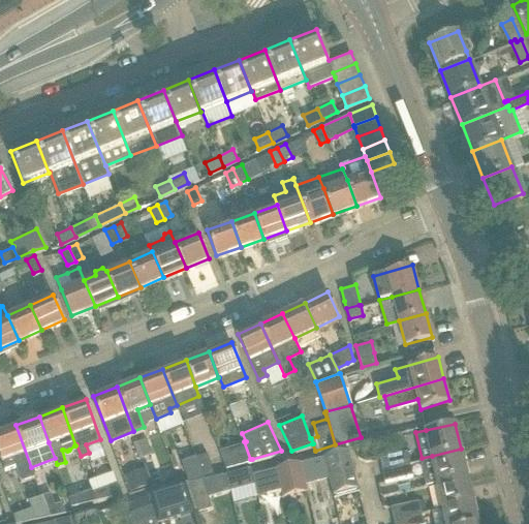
[(16,425),(0,430),(0,455),(5,468),(16,464),(21,480),(34,474),(31,467),(16,425)]
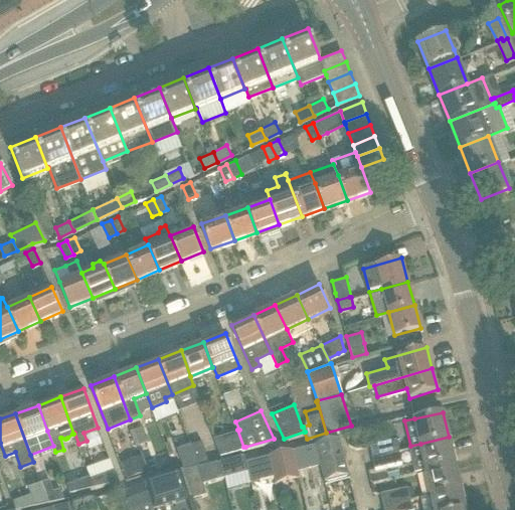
[(133,428),(139,443),(148,440),(142,425),(133,428)]
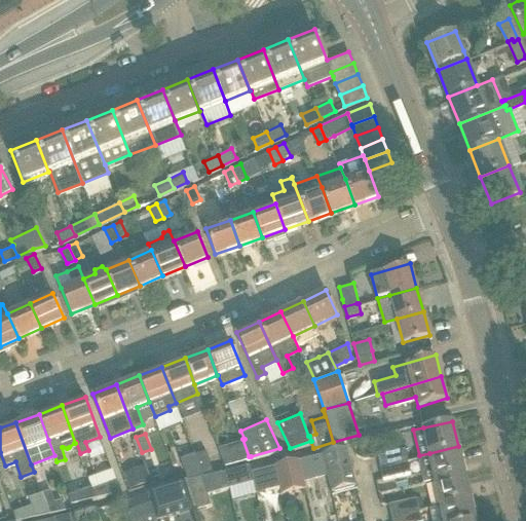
[(218,446),(219,449),(225,463),(243,458),(249,456),(242,439),(218,446)]
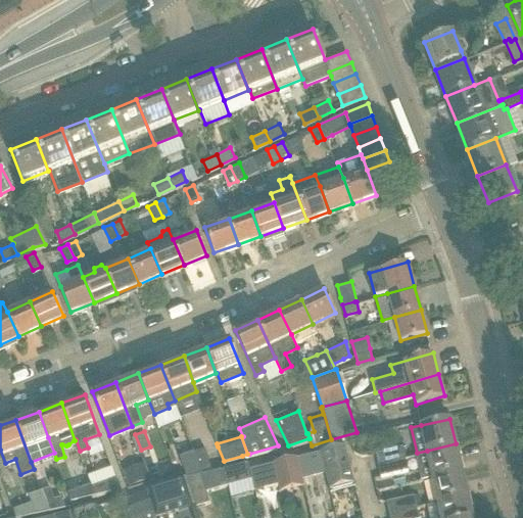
[(345,442),(321,449),(325,469),(326,469),(331,489),(354,484),(345,442)]
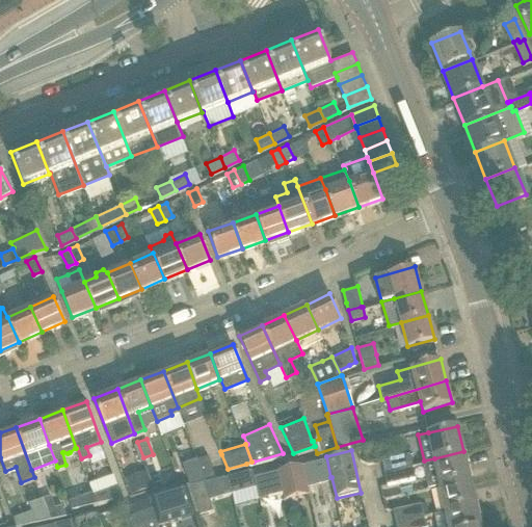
[(383,470),(413,464),(409,451),(381,457),(383,470)]
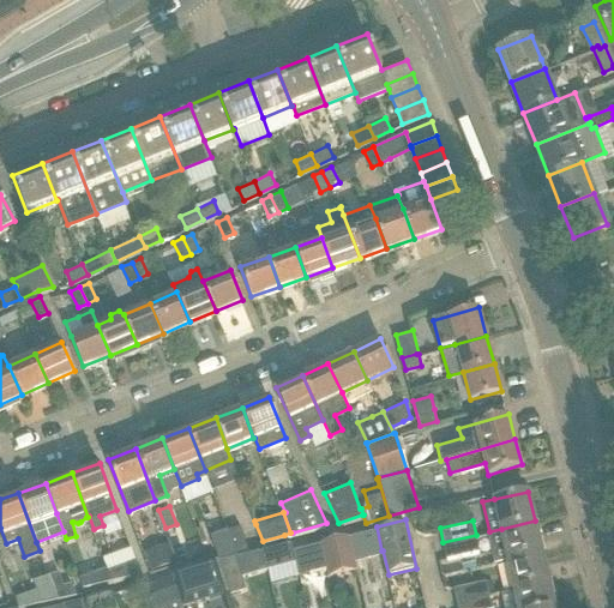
[(489,531),(487,533),(493,560),(507,558),(541,549),(539,536),(535,521),(501,529),(489,531)]
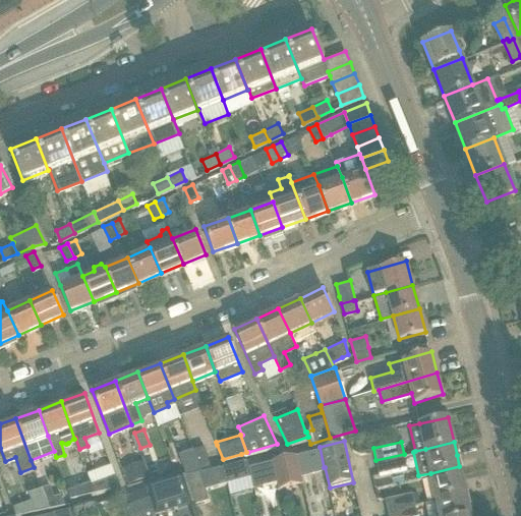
[(193,448),(200,469),(211,465),(204,445),(193,448)]
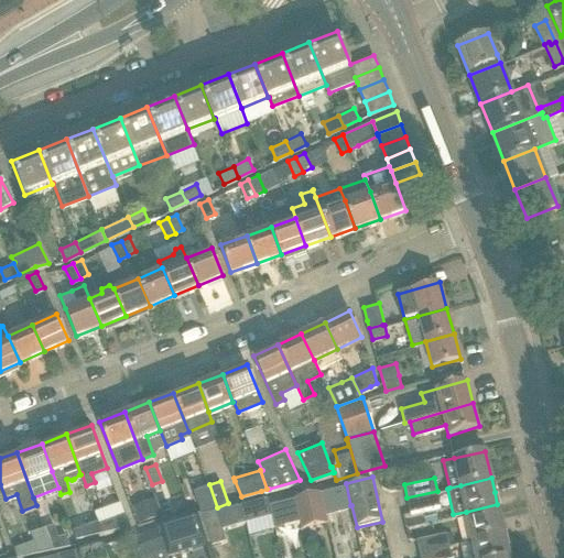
[(346,483),(321,490),(325,511),(326,511),(350,505),(346,483)]
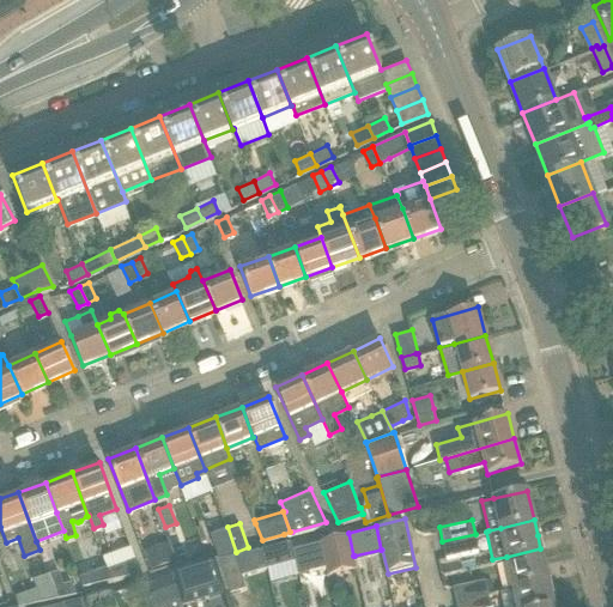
[(228,527),(212,533),(220,557),(237,553),(236,552),(228,527)]
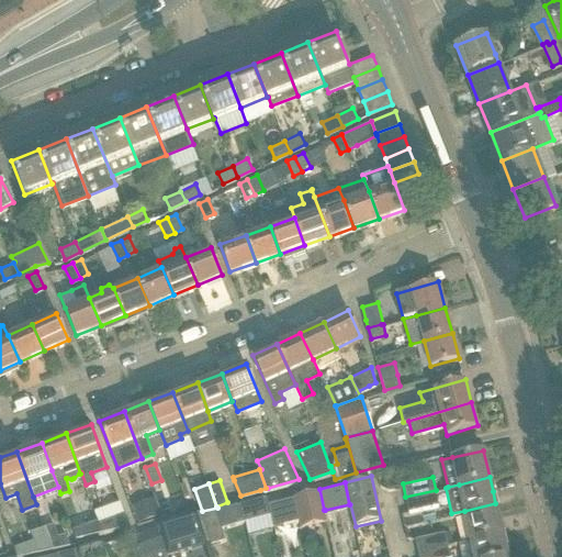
[(319,489),(294,496),(299,517),(299,519),(300,525),(326,520),(325,510),(324,510),(319,489)]
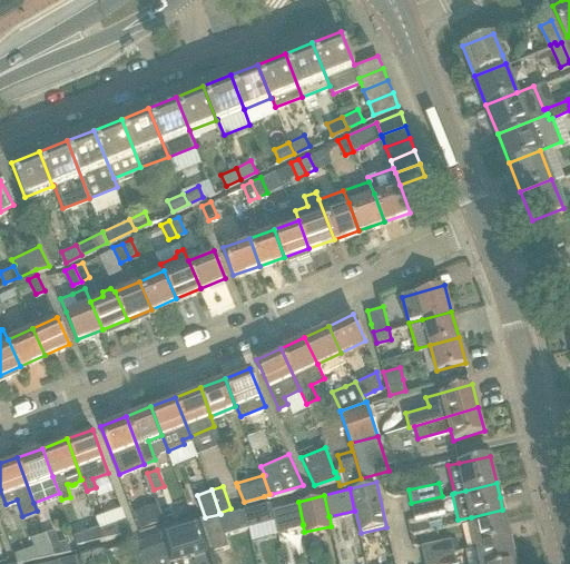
[(442,496),(411,503),(414,515),(444,508),(442,496)]
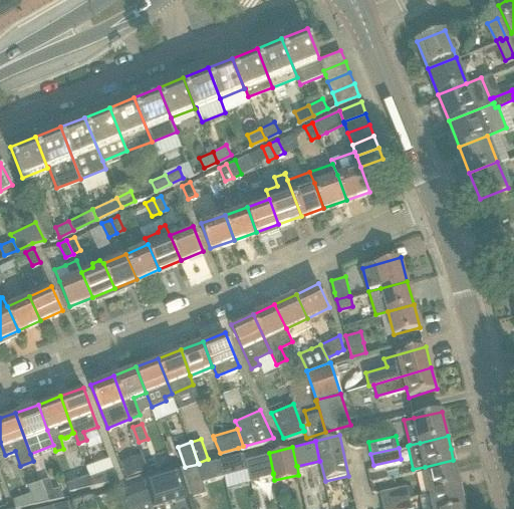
[(126,475),(147,468),(142,452),(120,459),(126,475)]
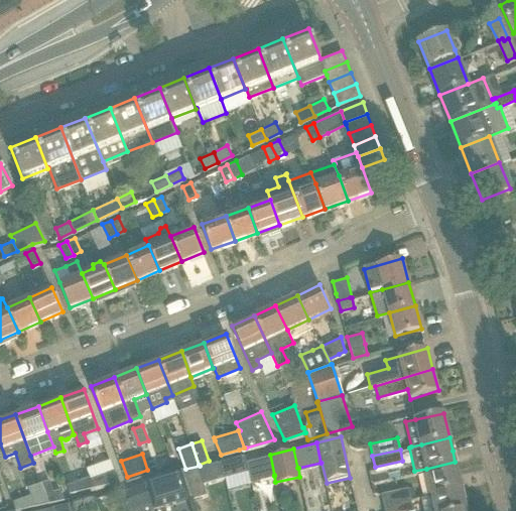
[(245,454),(221,460),(225,477),(248,470),(246,461),(245,454)]
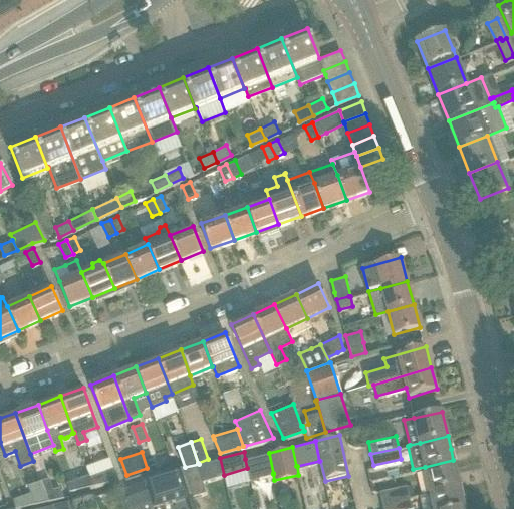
[(273,473),(269,453),(245,459),(247,468),(250,479),(273,474),(273,473)]
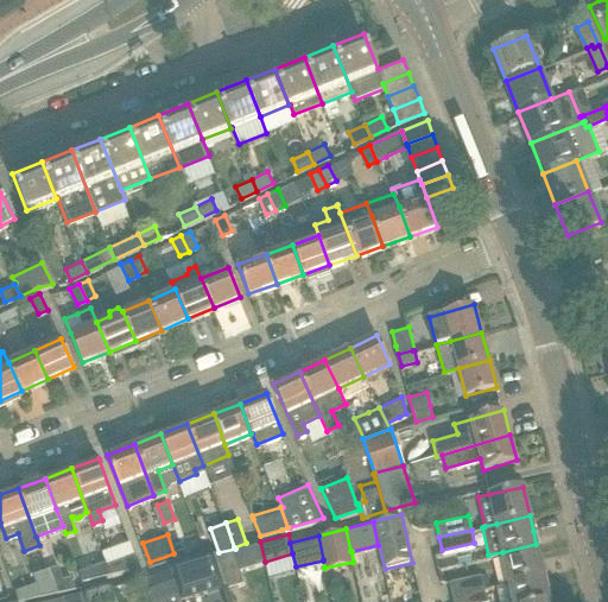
[(127,539),(100,545),(103,558),(131,551),(127,539)]
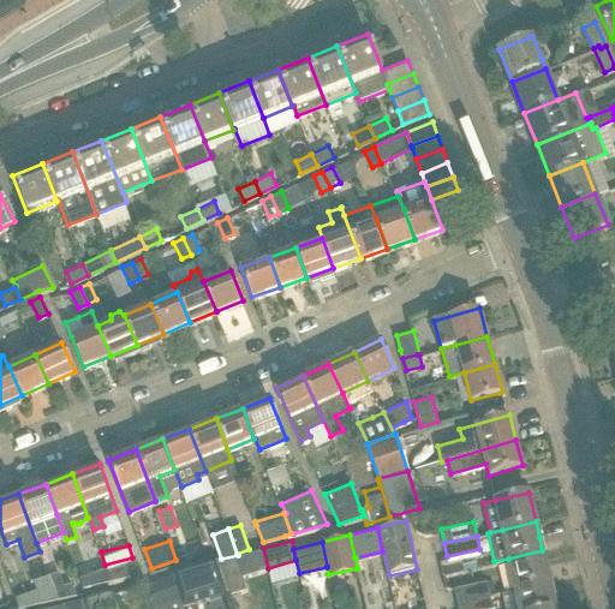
[(268,568),(263,548),(261,549),(238,555),(221,559),(218,560),(227,591),(227,593),(245,587),(242,575),(268,568)]
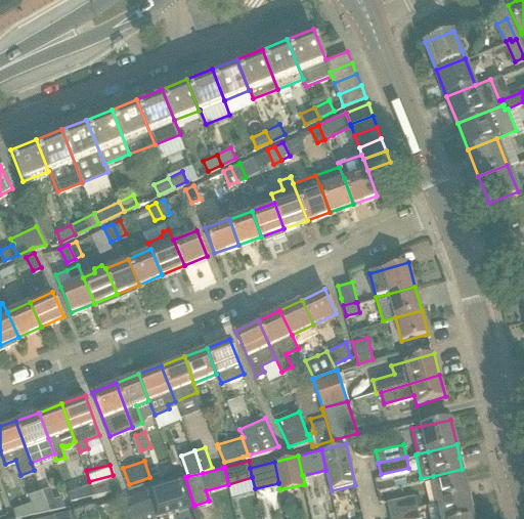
[(462,469),(433,476),(439,501),(468,493),(462,469)]
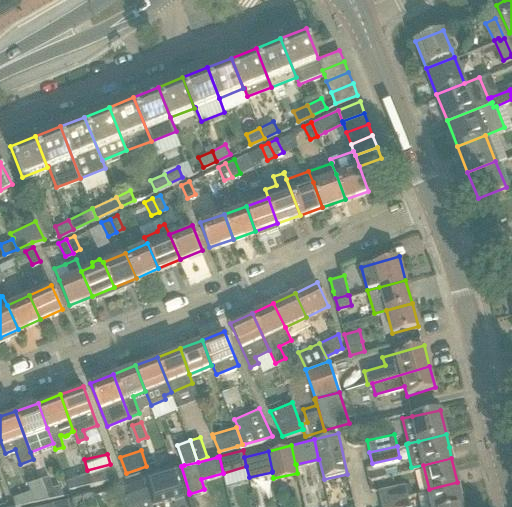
[(117,477),(113,465),(89,474),(92,482),(117,477)]
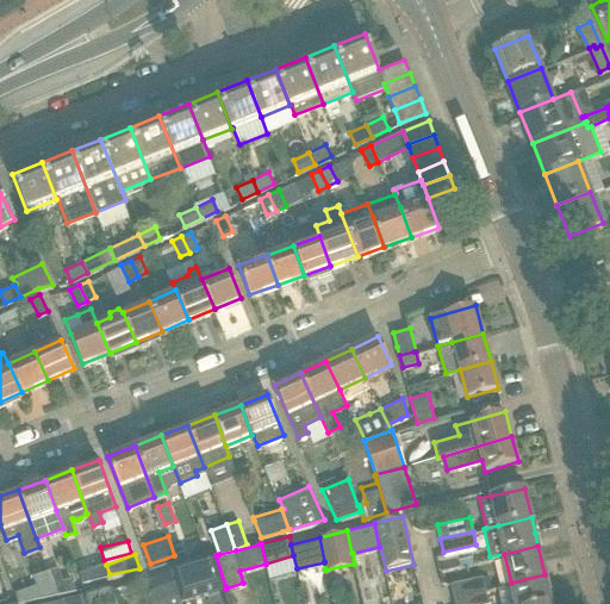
[(216,555),(172,568),(181,599),(225,586),(216,555)]
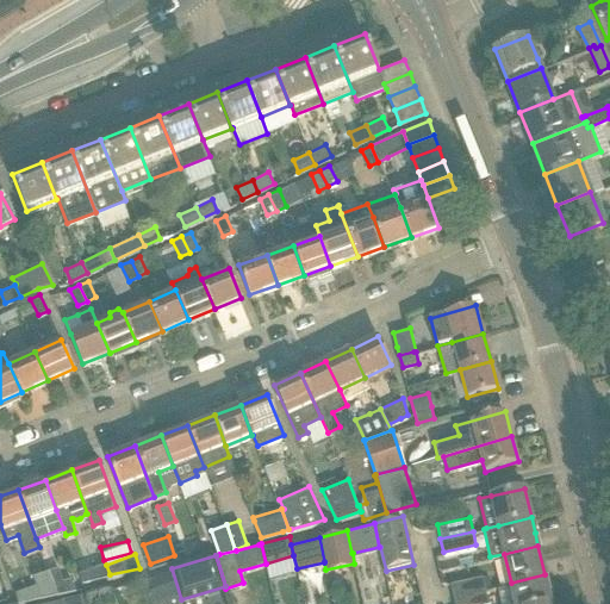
[(110,574),(105,561),(79,572),(82,581),(110,574)]
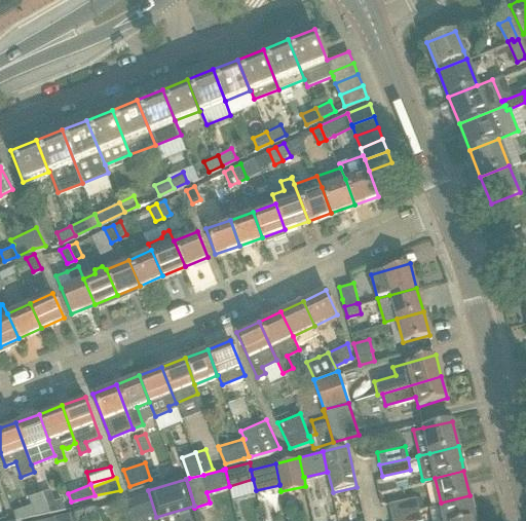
[(49,487),(41,491),(48,512),(65,508),(62,497),(54,499),(49,487)]
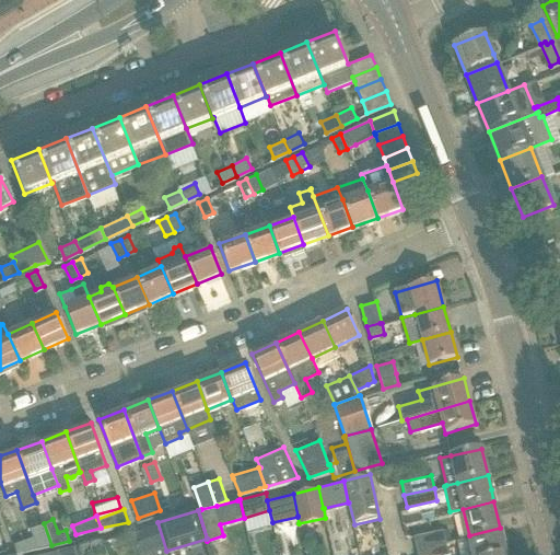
[(164,544),(156,522),(130,533),(139,554),(164,544)]
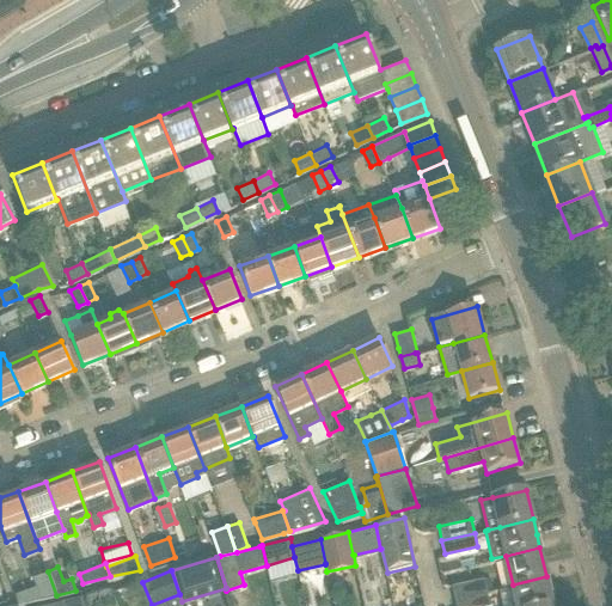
[(56,595),(48,571),(32,577),(41,599),(56,595)]
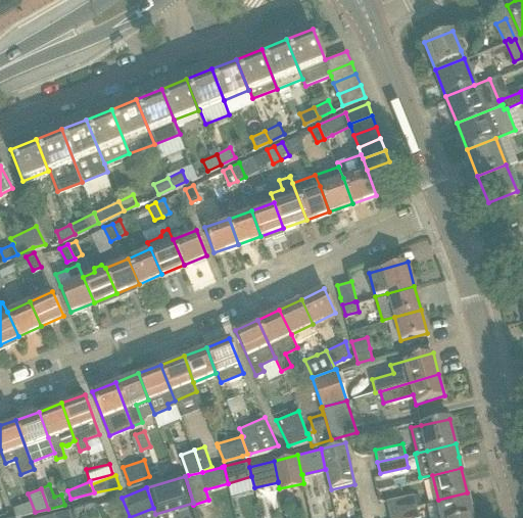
[(388,511),(417,505),(414,492),(386,499),(388,511)]
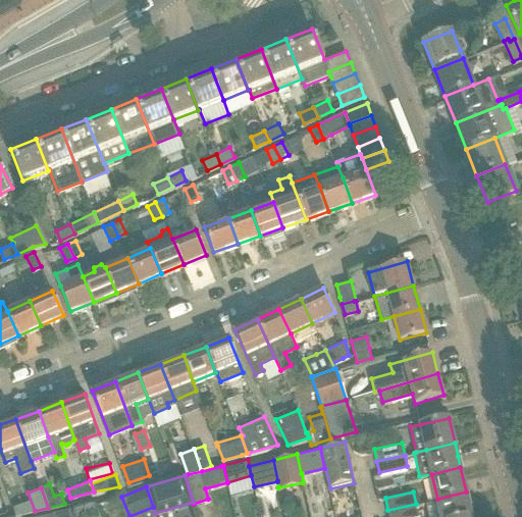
[(468,516),(471,516),(466,492),(437,499),(440,516),(468,516)]
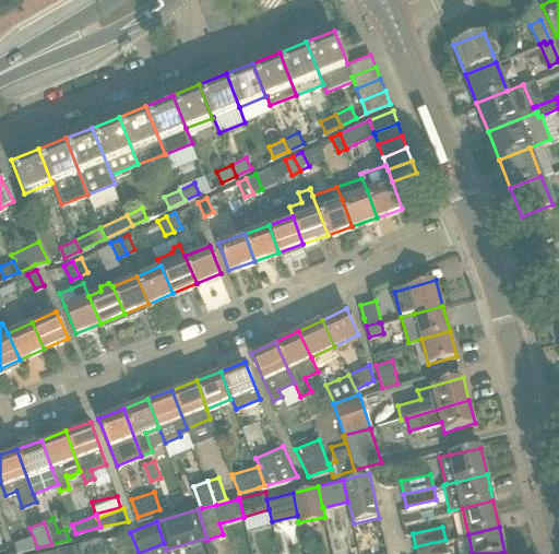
[(445,540),(415,546),(417,553),(439,553),(448,552),(445,540)]
